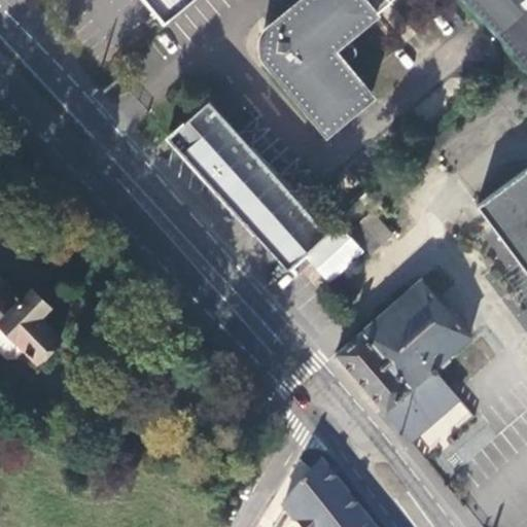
[(143,0),(164,23),(188,0),(143,0)]
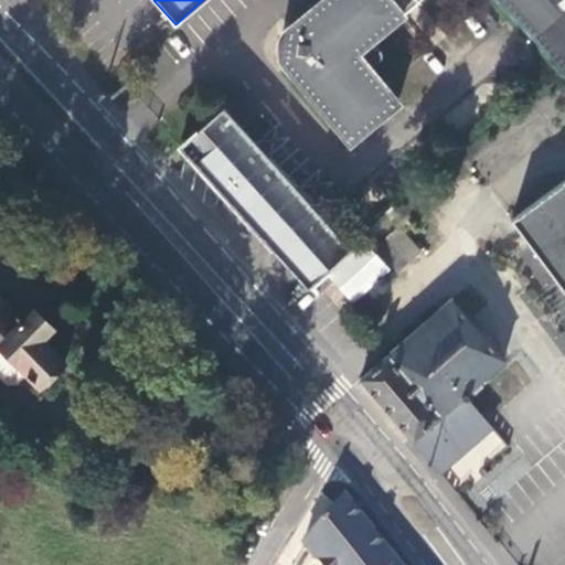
[(322,0),(289,28),(286,67),(351,145),(398,104),(358,54),(422,0),(322,0)]
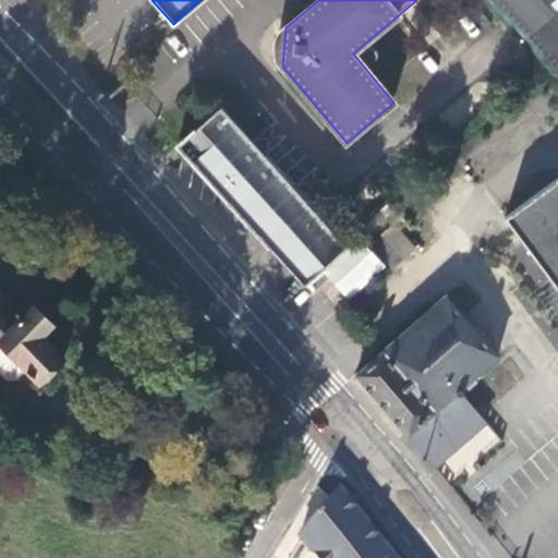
[(557,81),(557,0),(486,0),(502,17),(553,74),(557,81)]
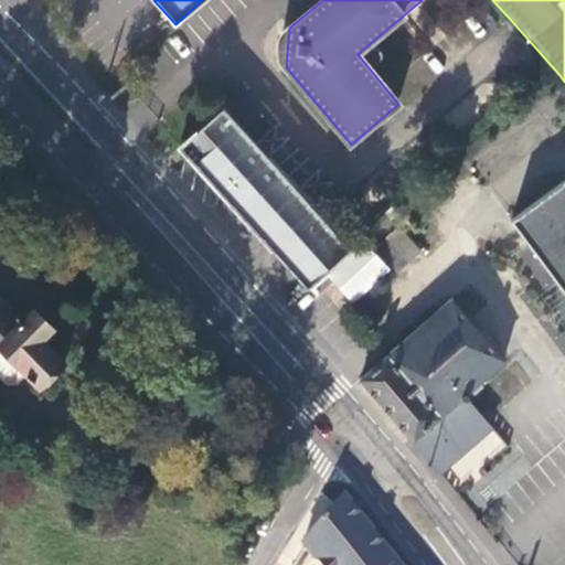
[(181,147),(309,288),(327,273),(350,251),(221,110),(181,147)]
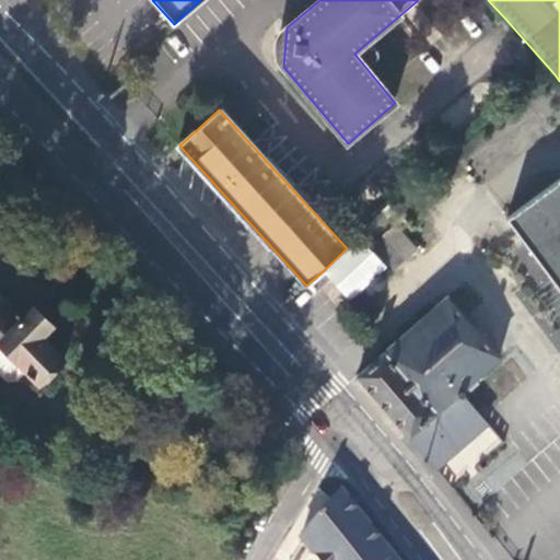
[(559,181),(556,176),(505,214),(559,288),(559,181)]
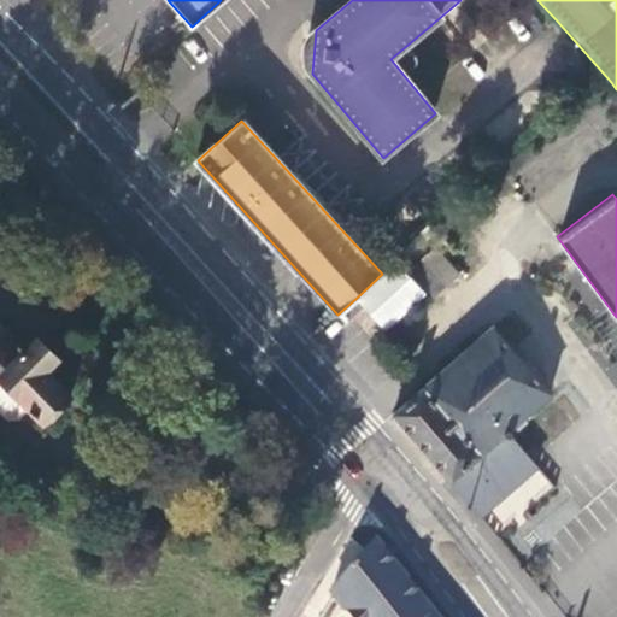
[(439,238),(432,228),(397,262),(405,271),(432,245),(439,238)]
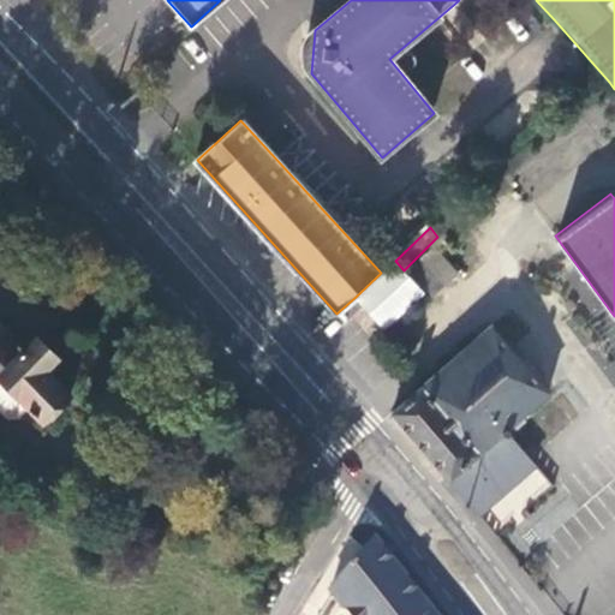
[(454,270),(430,244),(404,270),(431,300),(459,276),(454,270)]
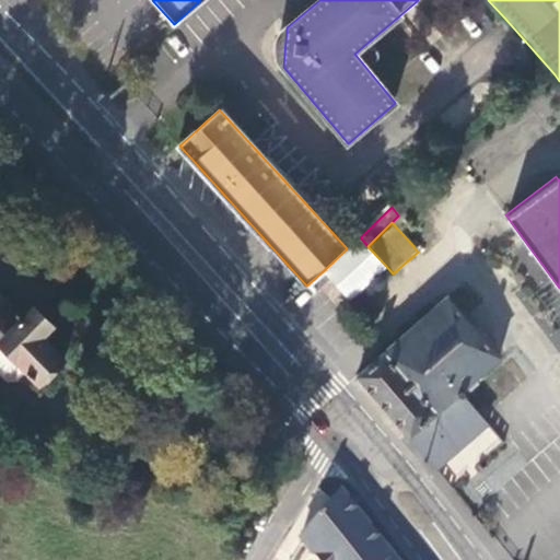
[(420,238),(413,246),(418,252),(424,244),(420,238)]
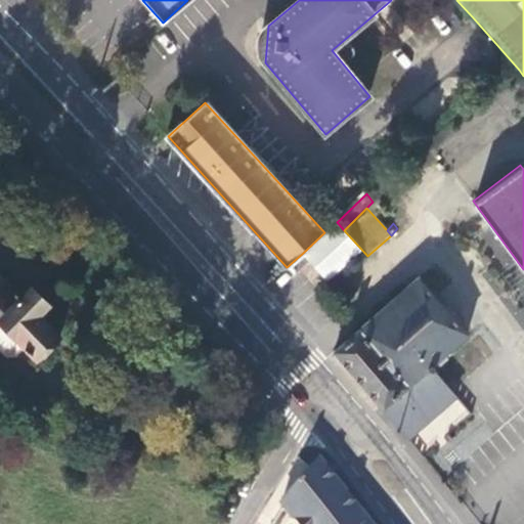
[(324,232),(303,253),(328,280),(358,253),(335,224),(324,232)]
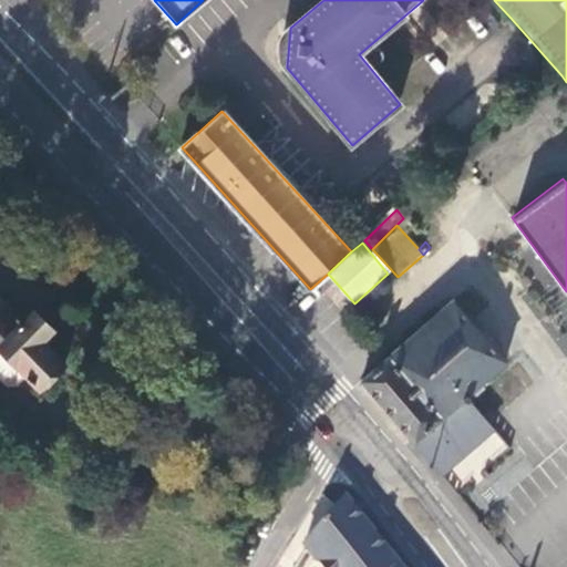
[(360,382),(413,442),(425,433),(435,445),(449,446),(463,434),(471,443),(491,425),(466,394),(504,362),(451,302),(360,382)]
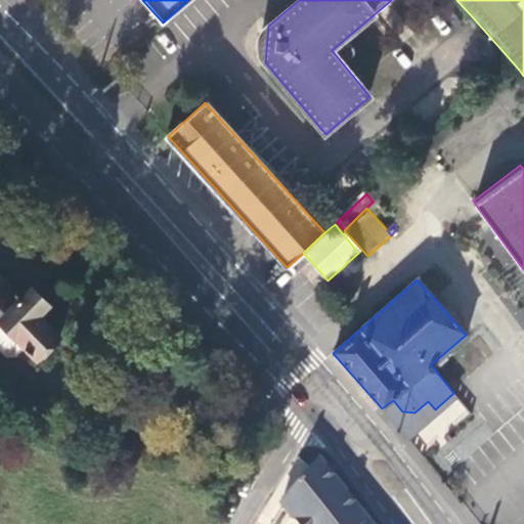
[(0,319),(18,301),(0,282),(0,319)]
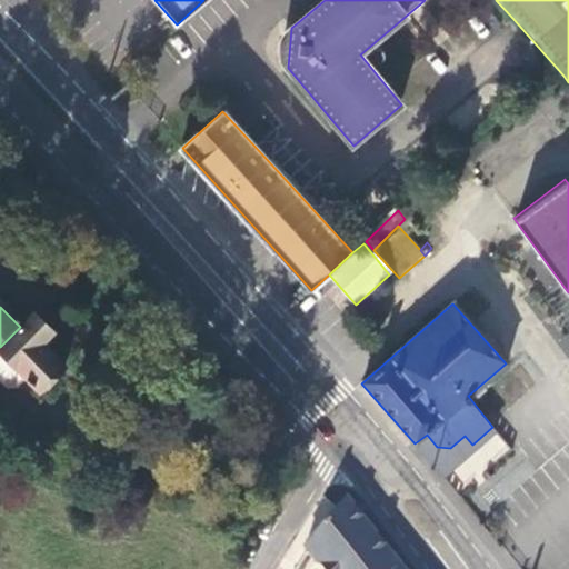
[(20,327),(0,347),(0,351),(40,391),(66,366),(42,342),(52,332),(33,313),(20,327)]
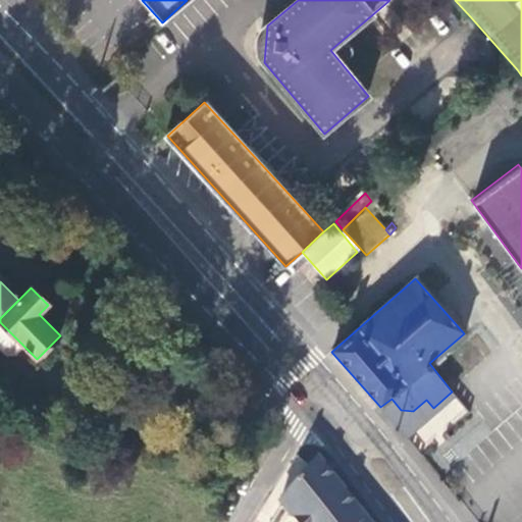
[(314,464),(281,503),(285,508),(296,521),(357,521),(363,516),(322,463),(314,464)]
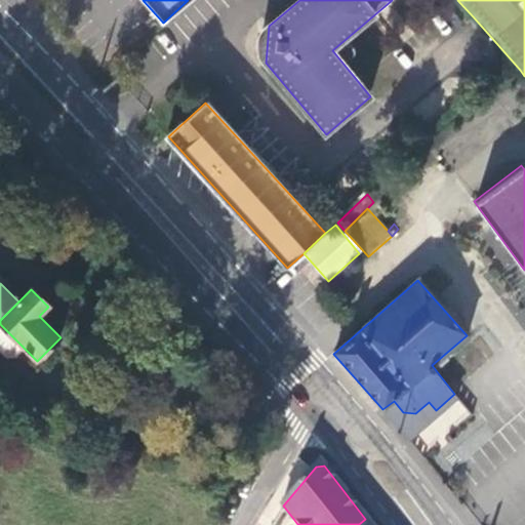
[(297,524),(287,511),(283,515),(286,520),(289,524),(297,524)]
